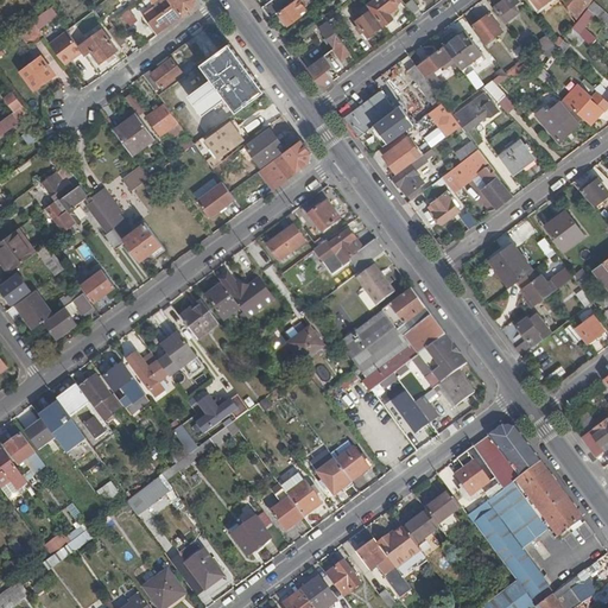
[(157,35),(195,7),(195,0),(150,0),(153,5),(156,2),(163,12),(149,23),(157,35)]
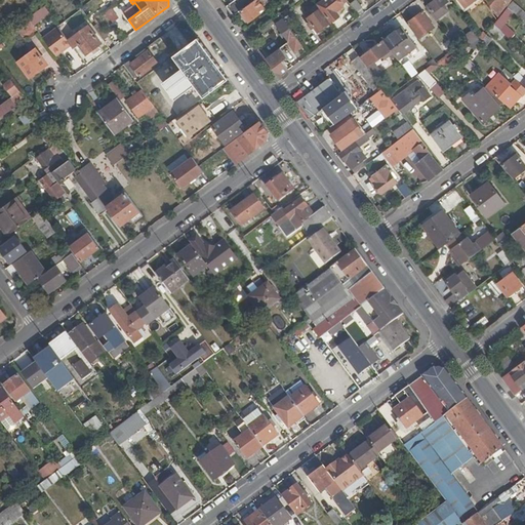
[(239,0),(228,8),(234,16),(241,11),(246,7),(241,0),(239,0)]
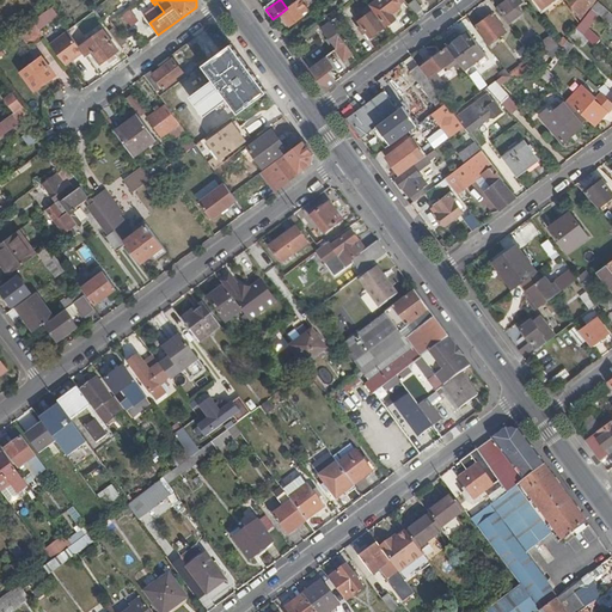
[(298,0),(287,8),(281,13),(291,25),(304,16),(301,13),(306,10),(305,7),(299,0),(298,0)]
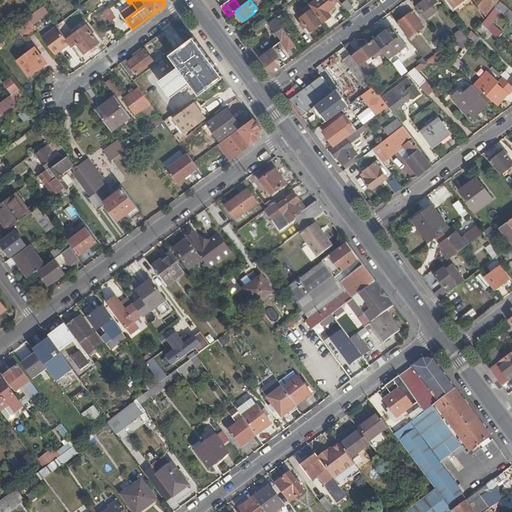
[(315,0),(310,4),(323,21),(331,15),(327,11),(335,5),(330,0),(315,0)]
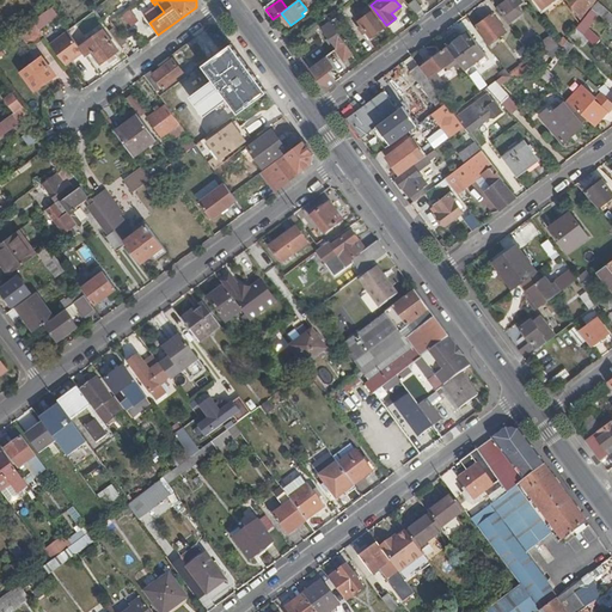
[(521,1),(519,0),(506,0),(497,6),(503,14),(521,1)]
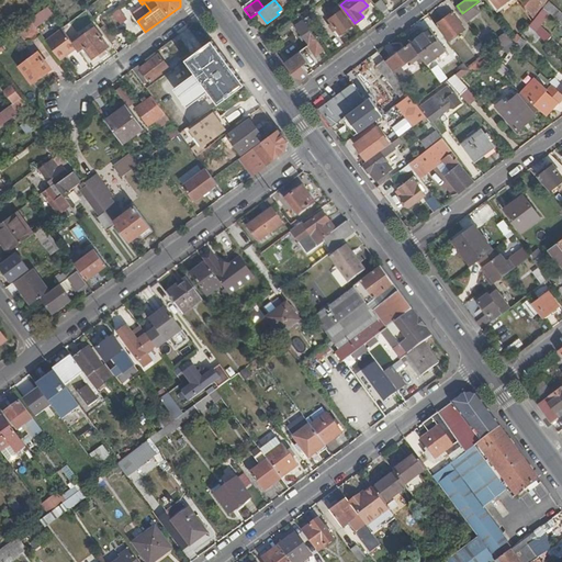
[(547,0),(518,0),(534,19),(542,8),(547,0)]
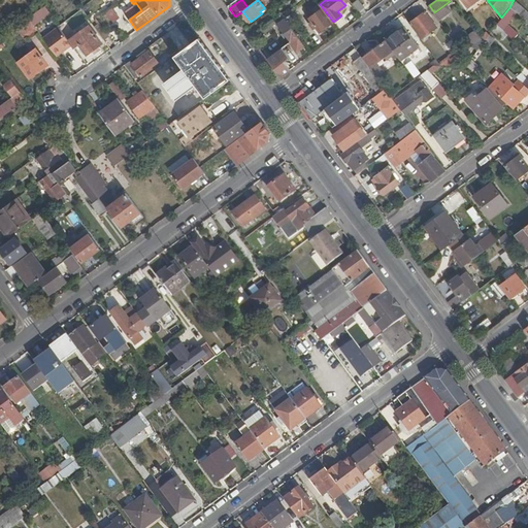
[(320,32),(333,22),(320,4),(319,2),(308,10),(312,15),(309,19),(320,32)]
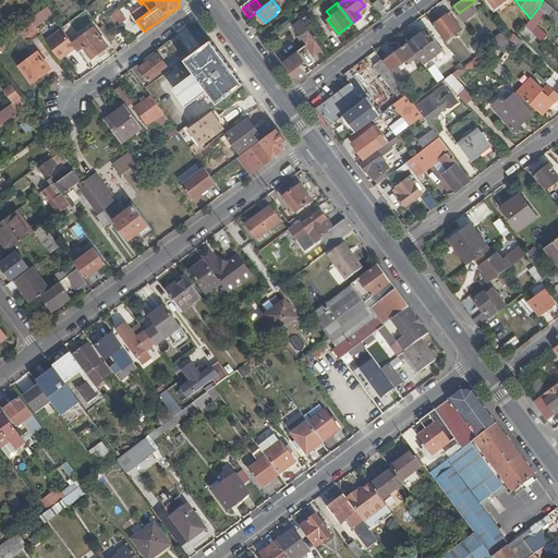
[(35,15),(29,19),(34,24),(55,9),(50,3),(35,15)]
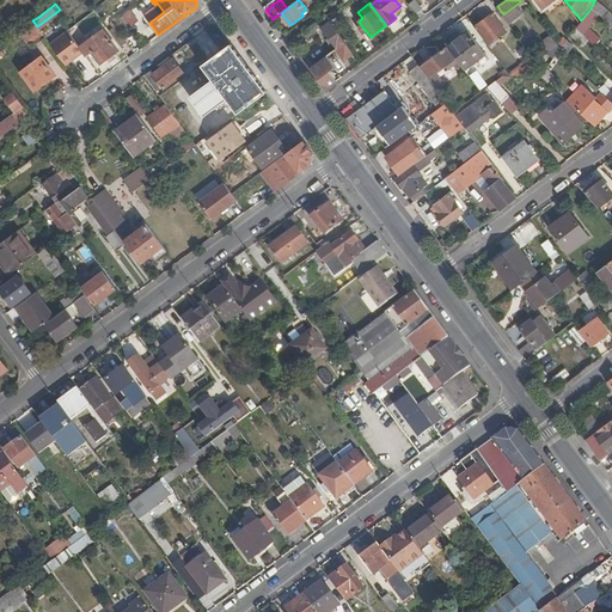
[(593,10),(598,14),(611,26),(611,17),(598,5),(593,10)]
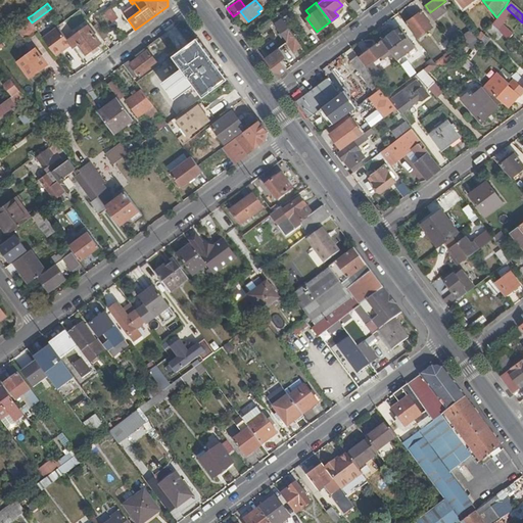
[(491,25),(508,40),(513,34),(502,24),(511,12),(507,8),(505,7),(496,17),(495,19),(491,25)]
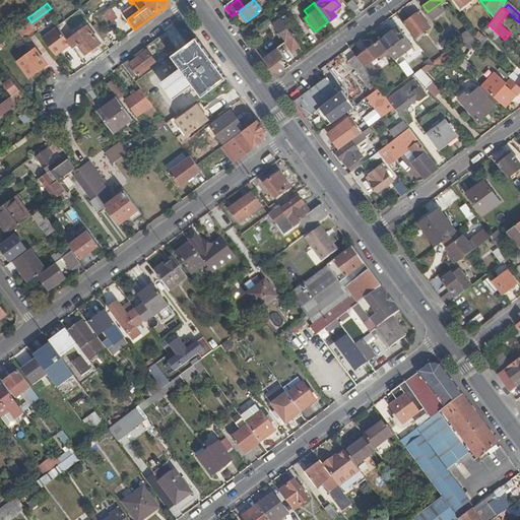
[(418,12),(402,23),(413,39),(430,27),(418,12)]
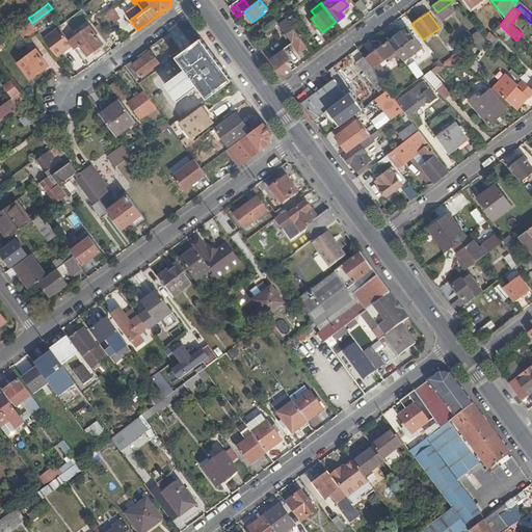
[(299,53),(307,47),(284,15),(276,20),(293,43),(292,43),(299,53)]
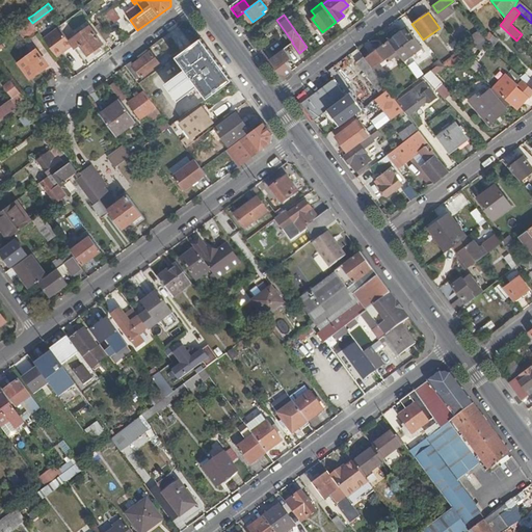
[(3,36),(0,38),(0,44),(9,37),(9,36),(18,30),(26,42),(38,32),(32,23),(28,18),(3,36)]
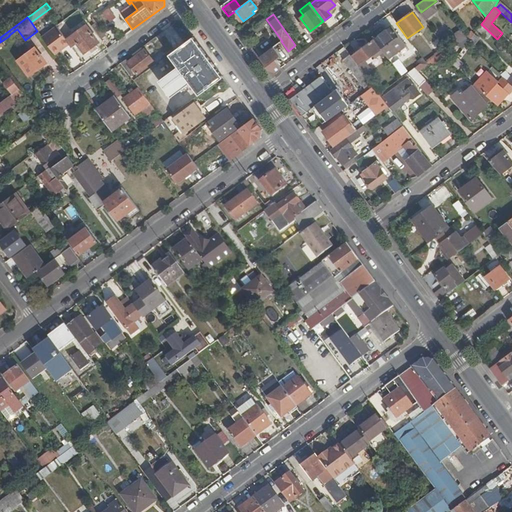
[(91,27),(101,40),(107,36),(97,23),(91,27)]
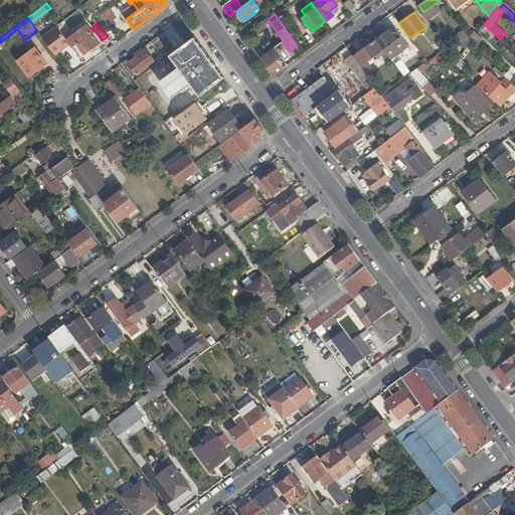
[(262,23),(249,32),(252,37),(254,40),(267,31),(262,23)]
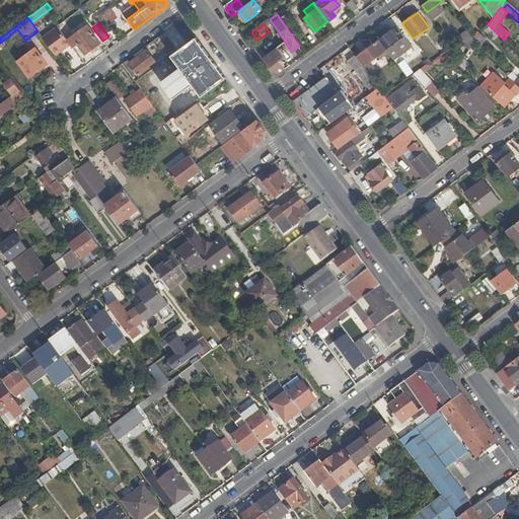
[(78,44),(80,47),(86,54),(100,44),(87,25),(86,25),(85,24),(80,27),(81,29),(68,40),(71,45),(73,48),(75,46),(78,44)]
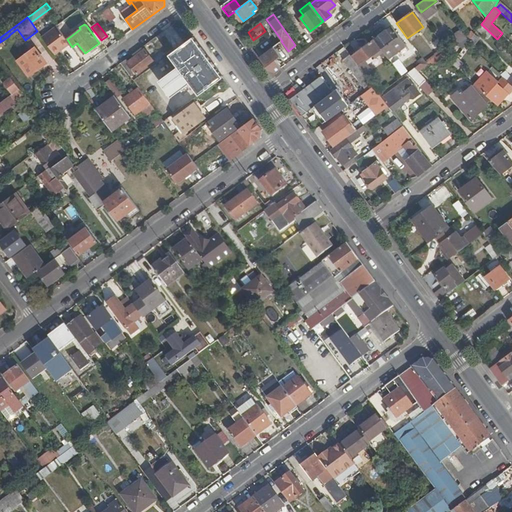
[(57,26),(42,37),(55,55),(70,44),(67,39),(57,26)]
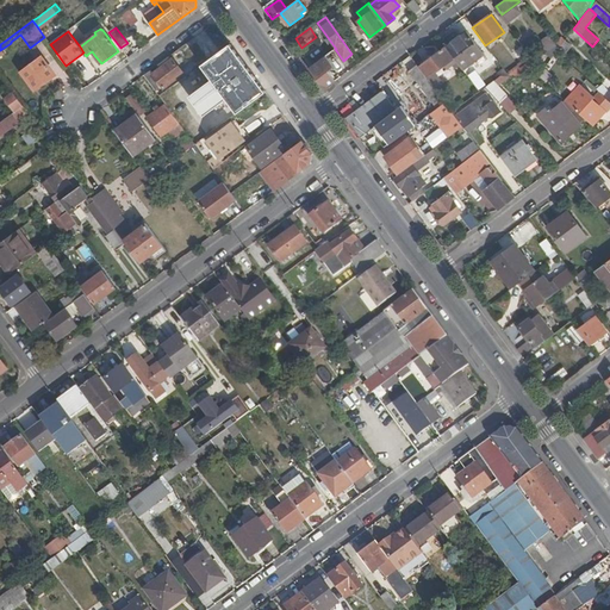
[(467,32),(446,48),(459,66),(462,69),(473,62),(483,55),(467,32)]
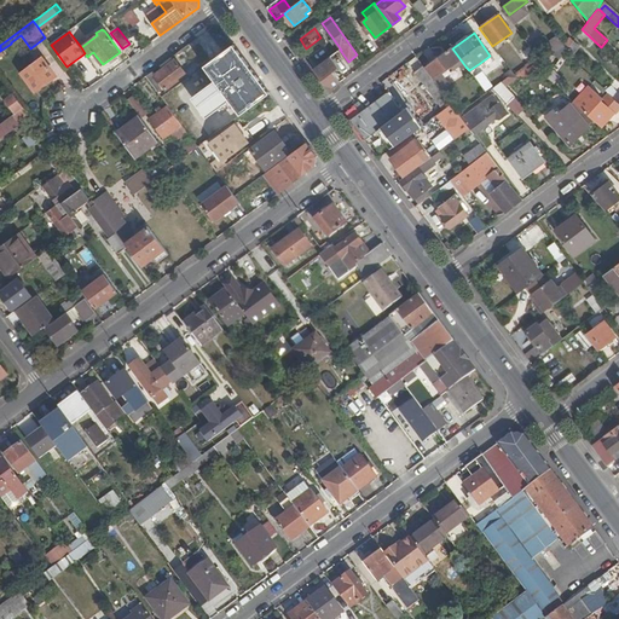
[(545,41),(554,57),(563,51),(555,36),(545,41)]
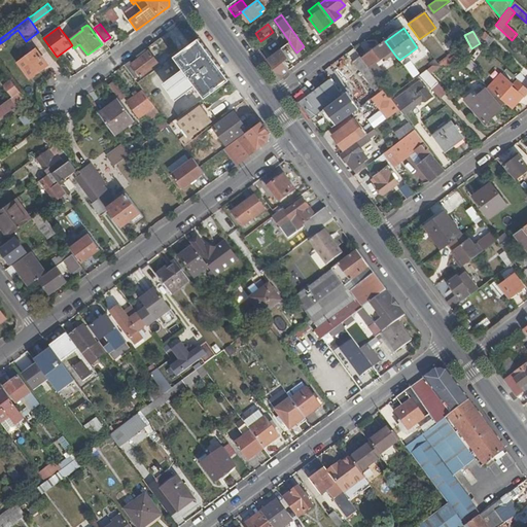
[(255,33),(250,37),(253,42),(258,38),(255,33)]
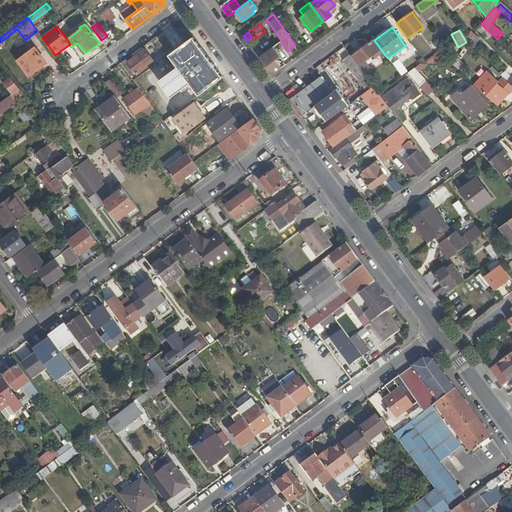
[(108,37),(113,44),(118,40),(113,33),(108,37)]
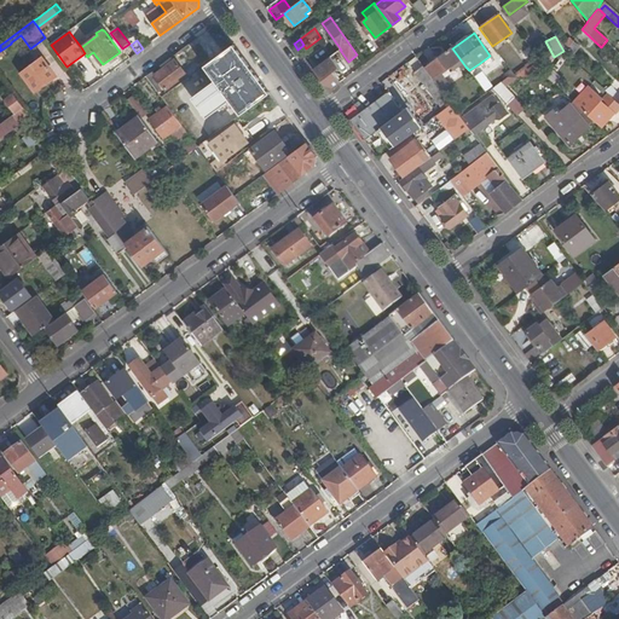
[(572,42),(567,50),(566,50),(572,55),(578,47),(572,42)]
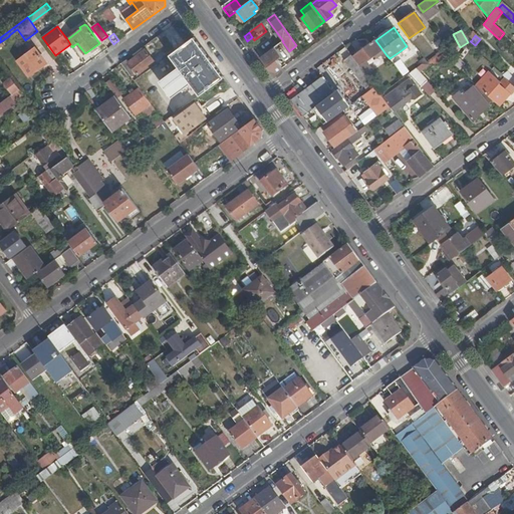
[(375,40),(352,56),(367,77),(374,71),(368,63),(366,60),(373,55),(375,58),(380,55),(382,58),(387,55),(375,40)]
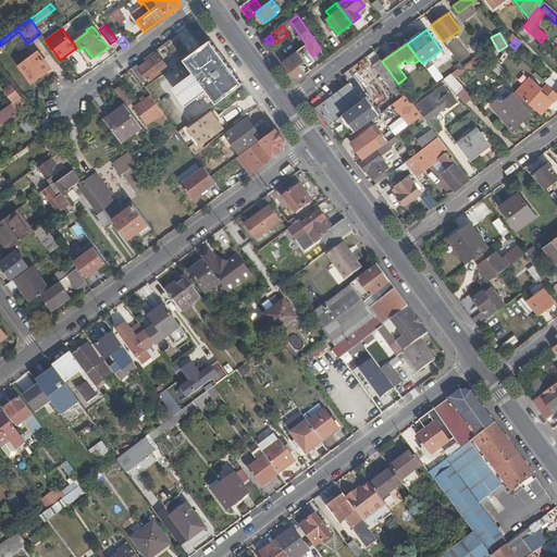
[(292,76),(300,78),(307,74),(300,64),(306,61),(298,50),(282,62),(292,76)]
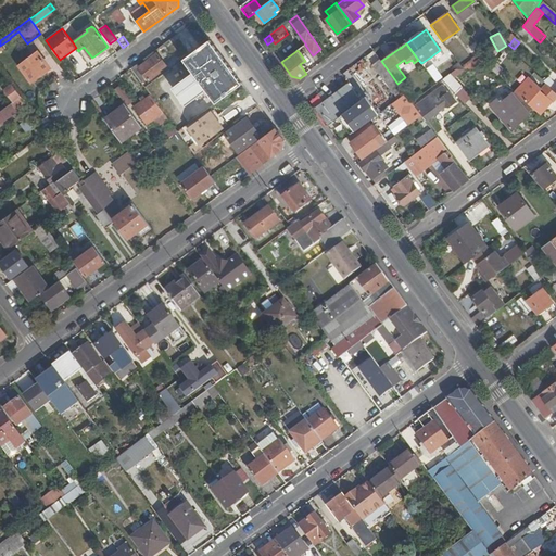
[(440,50),(431,57),(434,62),(444,54),(440,50)]
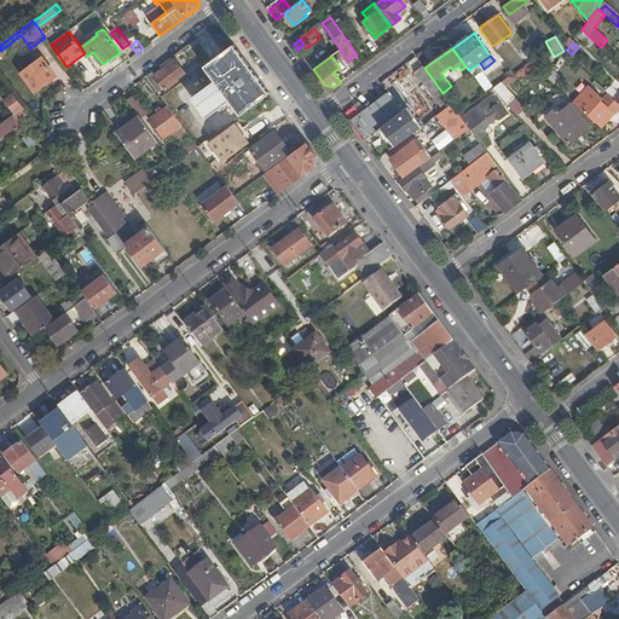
[(42,58),(22,73),(35,91),(56,76),(42,58)]
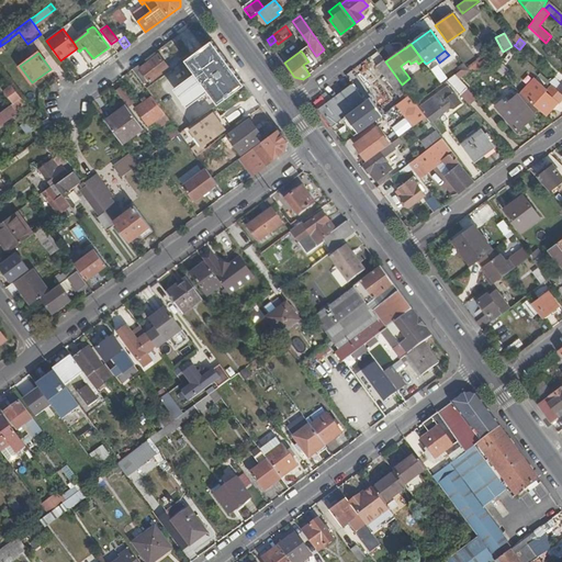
[(138,65),(132,69),(141,80),(146,76),(149,79),(150,81),(157,77),(169,68),(158,54),(156,56),(154,54),(147,58),(149,62),(141,68),(138,65)]
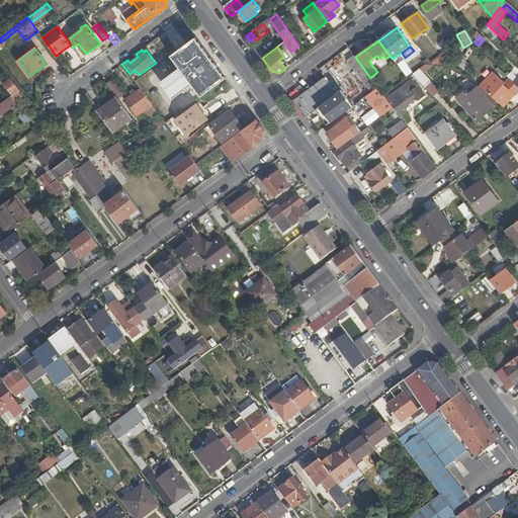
[(432,65),(441,65),(453,57),(448,50),(430,63),(432,65)]
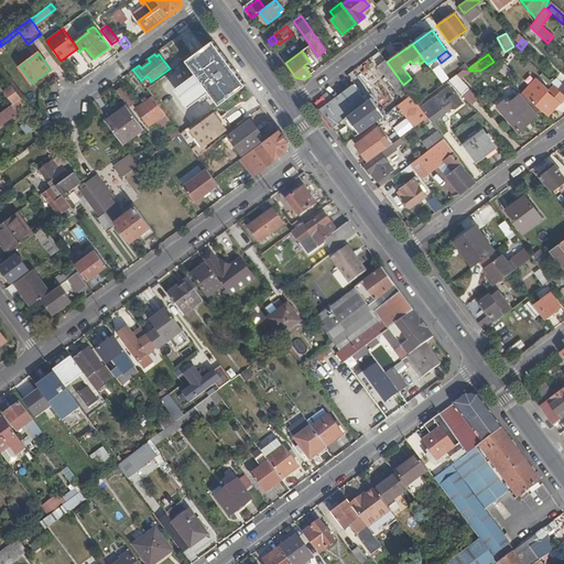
[(172,65),(174,68),(182,63),(180,58),(172,65)]
